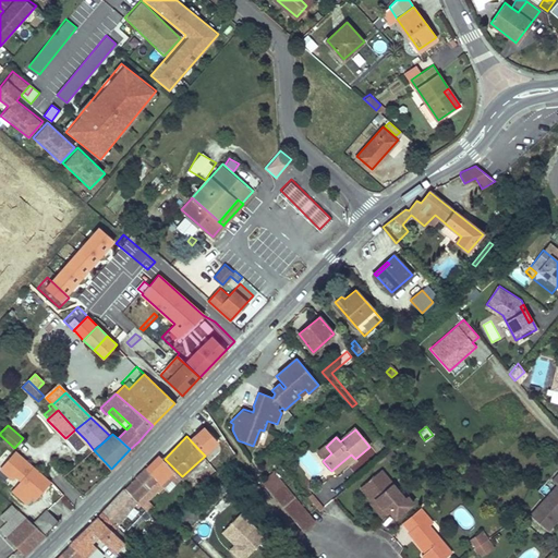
[(94,450),(86,440),(81,445),(89,455),(94,450)]
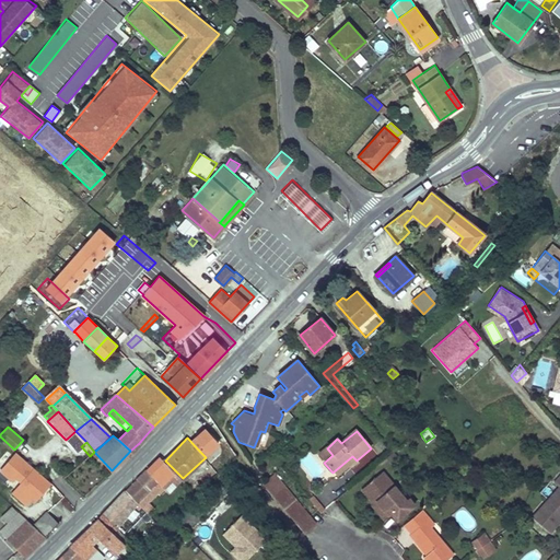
[(327,448),(318,455),(324,463),(333,455),(327,448)]
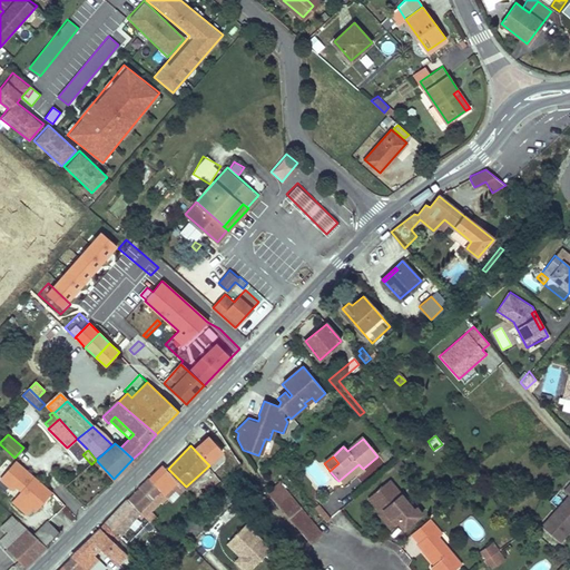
[(160,468),(150,478),(140,487),(128,498),(136,508),(137,508),(139,511),(157,492),(161,489),(165,493),(179,480),(169,470),(168,469),(164,464),(160,468)]
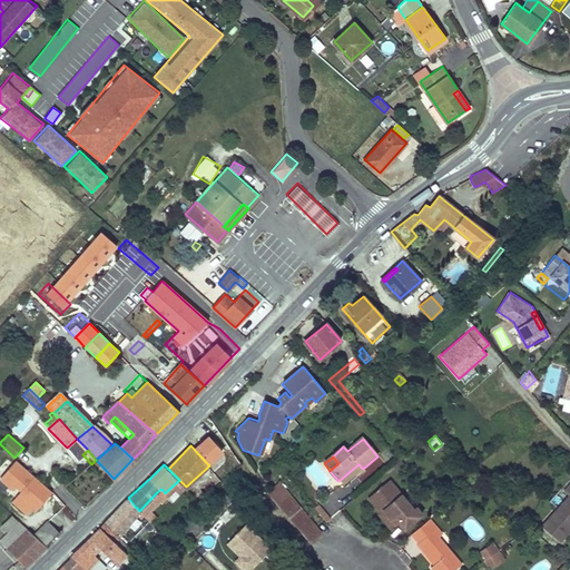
[(359,464),(338,481),(342,485),(363,469),(359,464)]
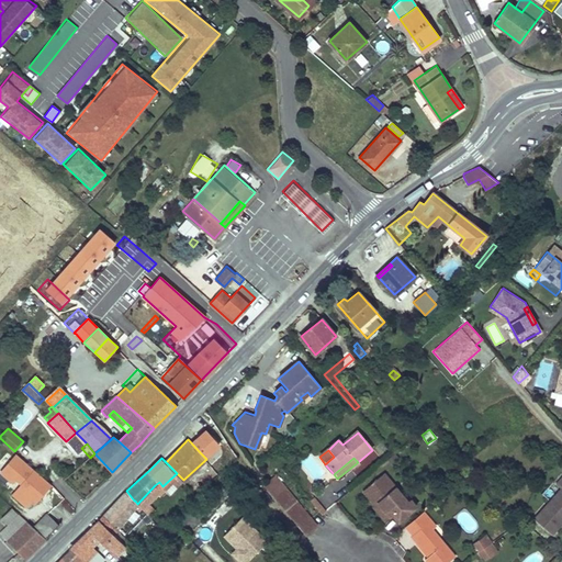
[(51,483),(35,469),(26,479),(24,478),(21,481),(23,483),(13,494),(25,506),(31,501),(34,503),(51,483)]
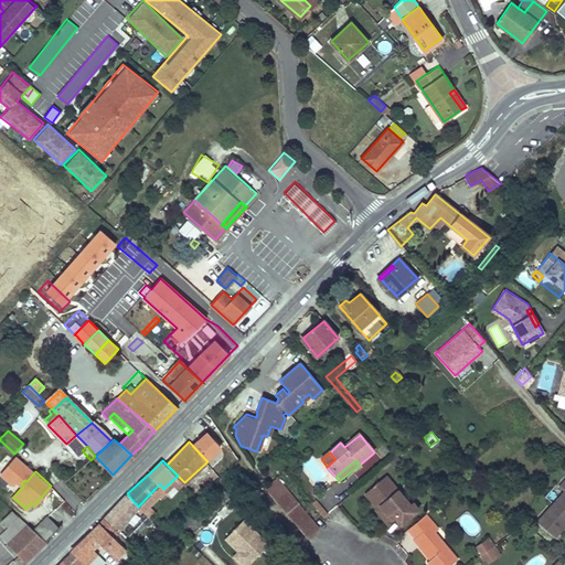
[(146,499),(138,507),(144,512),(150,505),(166,490),(171,496),(184,482),(178,476),(163,489),(160,484),(156,488),(151,493),(146,499)]
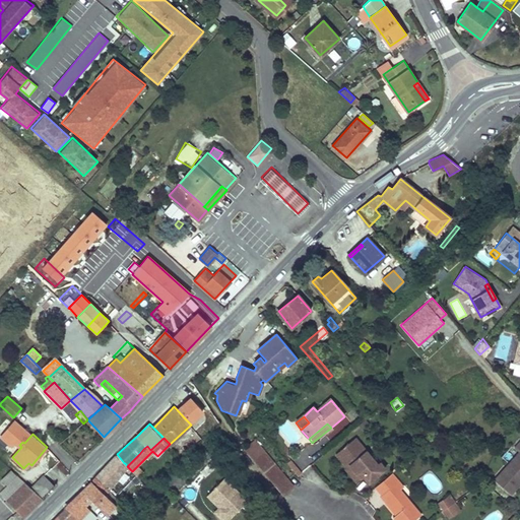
[(512,496),(519,485),(519,439),(513,448),(517,451),(493,478),(512,496)]
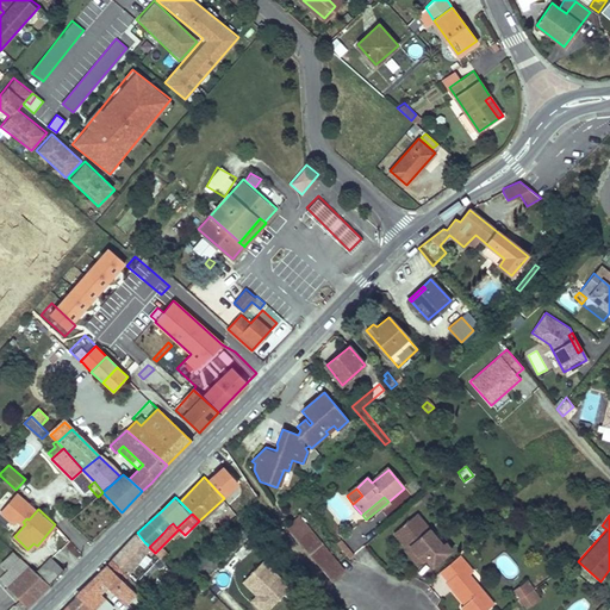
[(298,516),(285,528),(331,583),(344,571),(298,516)]
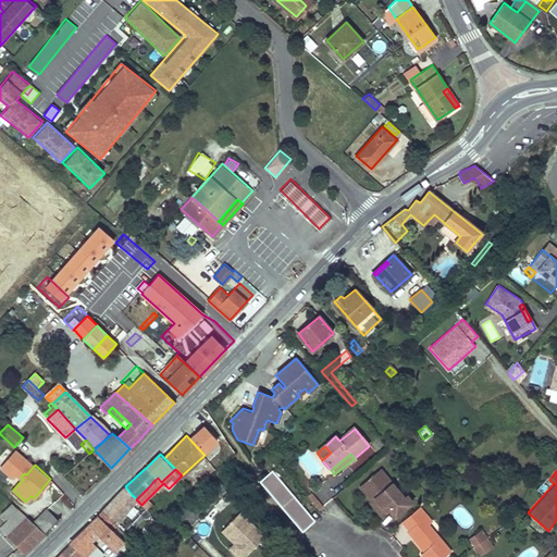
[(381,471),(360,487),(372,503),(375,500),(386,515),(388,512),(395,519),(412,504),(407,496),(404,498),(381,471)]
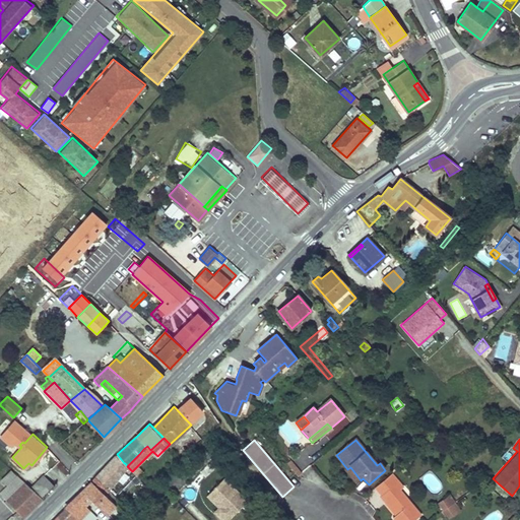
[(101,471),(95,476),(108,489),(127,466),(125,463),(124,463),(117,454),(115,457),(101,471)]
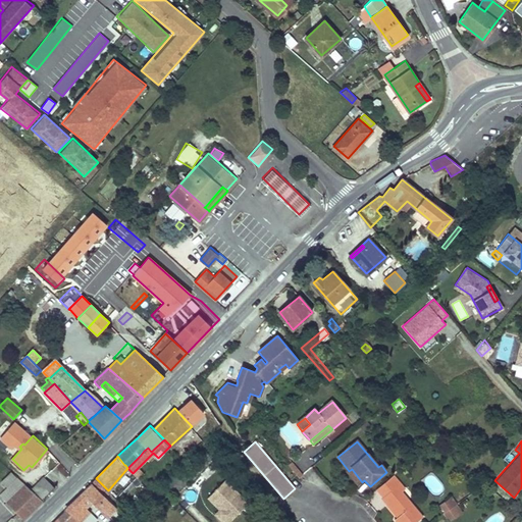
[(288,465),(299,478),(303,474),(293,461),(288,465)]
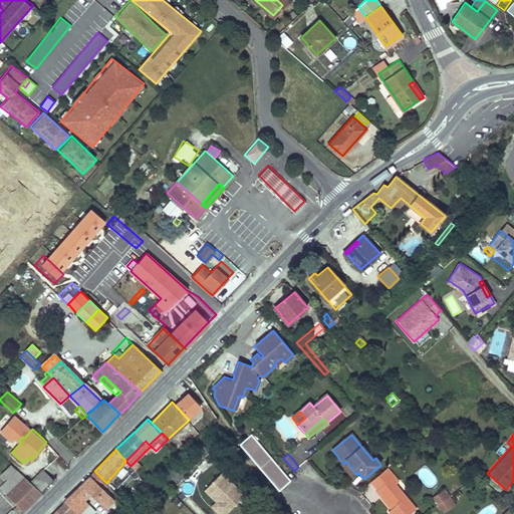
[(142,464),(137,460),(131,466),(134,469),(135,470),(142,464)]
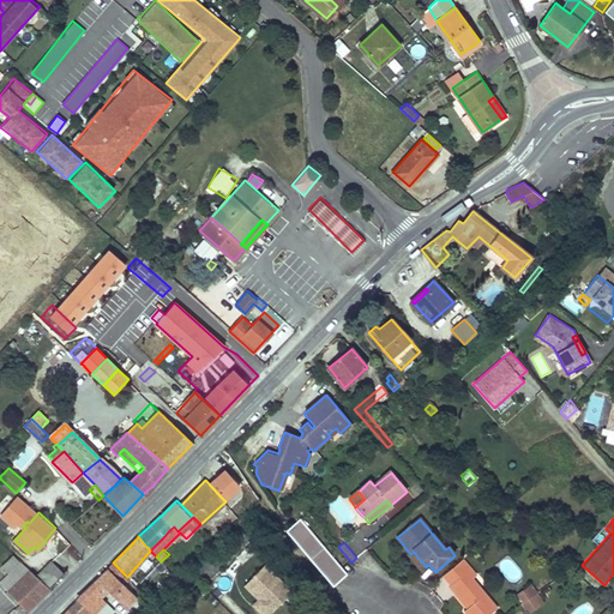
[(410,554),(408,555),(421,571),(426,567),(414,552),(410,554)]
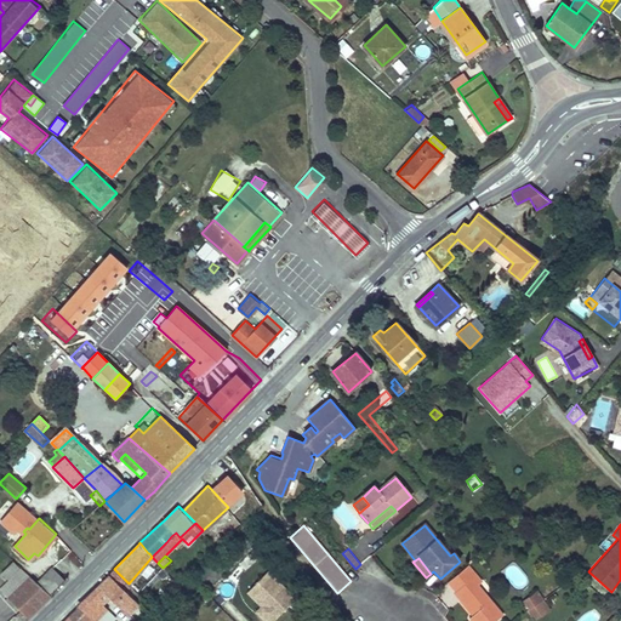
[(12,563),(3,574),(7,579),(20,568),(12,563)]
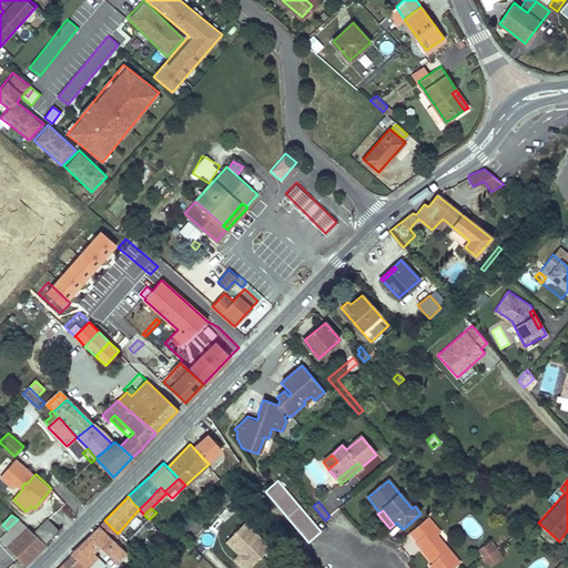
[(428,518),(418,526),(425,534),(416,541),(414,543),(419,549),(423,547),(435,561),(433,564),(429,567),(453,567),(459,564),(432,529),(434,527),(428,518)]
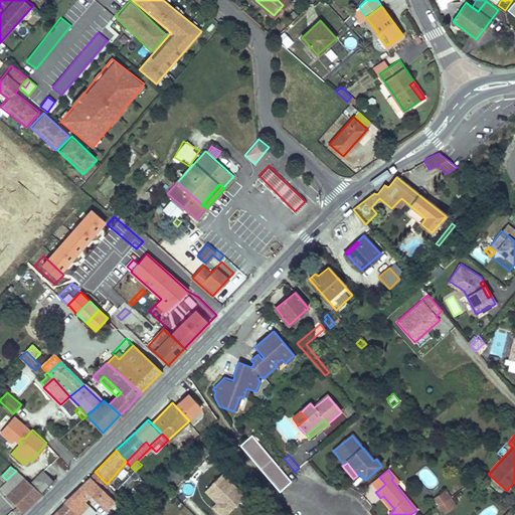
[(18,472),(0,489),(23,512),(41,494),(27,481),(18,472)]
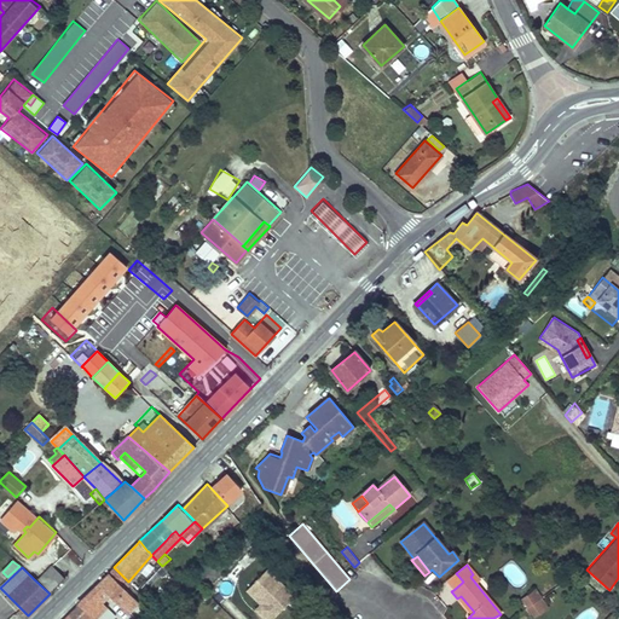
[(77,603),(79,605),(92,618),(105,605),(100,600),(108,593),(126,611),(137,599),(123,585),(128,582),(114,567),(88,594),(77,603)]
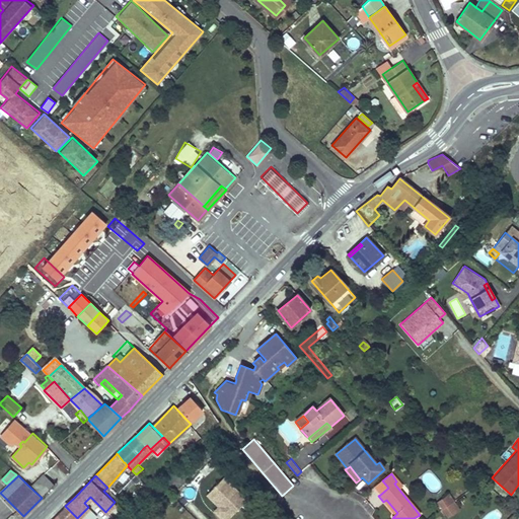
[(228,518),(246,501),(223,477),(206,495),(218,507),(223,512),(219,516),(222,518),(228,518)]
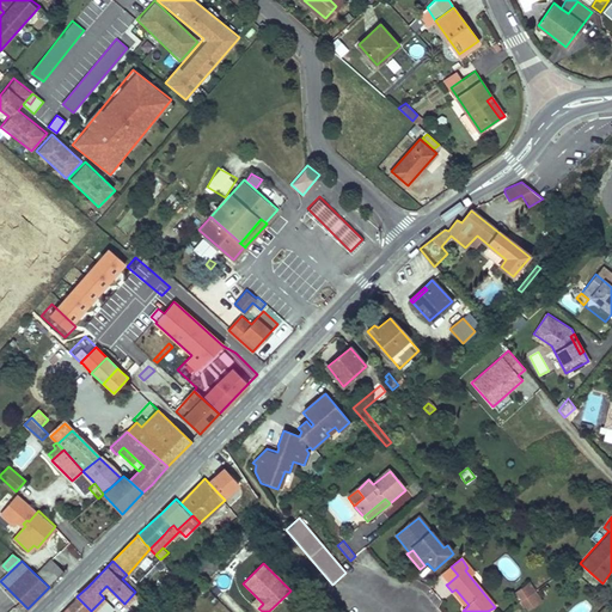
[(36,568),(32,571),(49,587),(61,575),(53,567),(44,575),(36,568)]
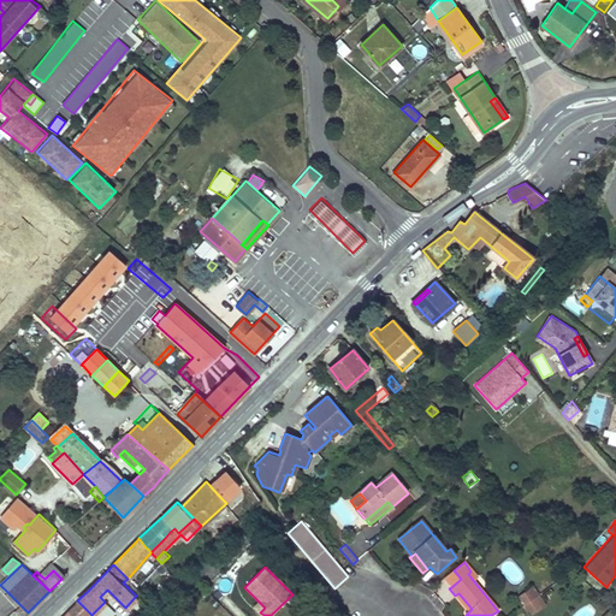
[(454,570),(444,579),(451,587),(461,579),(454,570)]
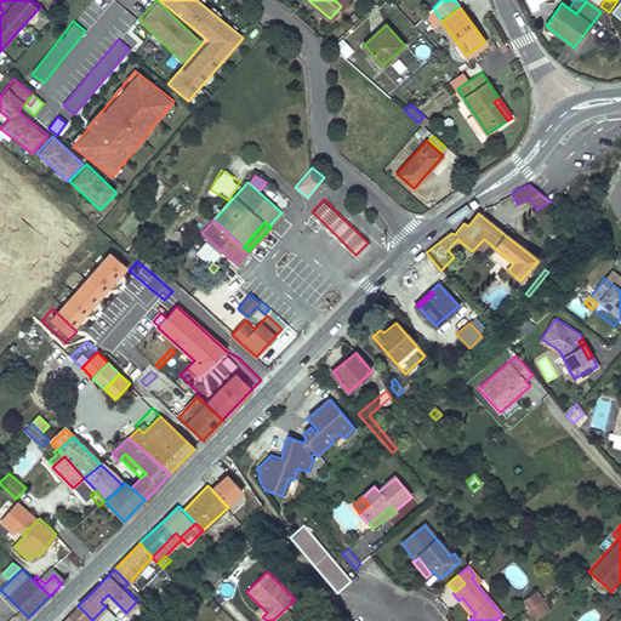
[(533,597),(539,604),(543,600),(537,593),(533,597)]
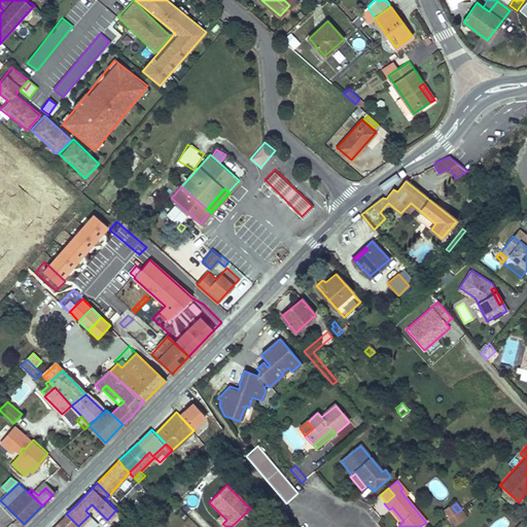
[(445,512),(449,518),(457,513),(452,506),(445,512)]
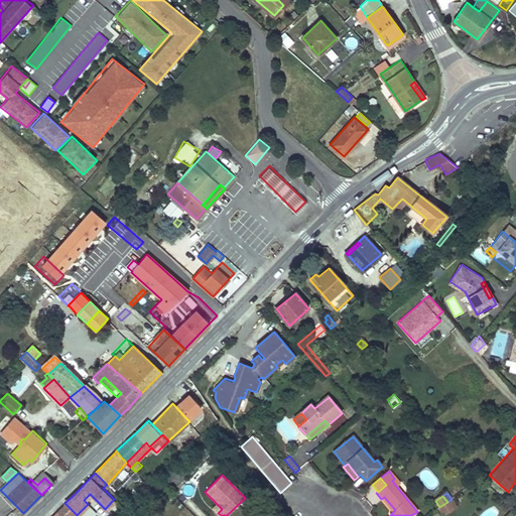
[(384,497),(381,499),(393,512),(395,510),(384,497)]
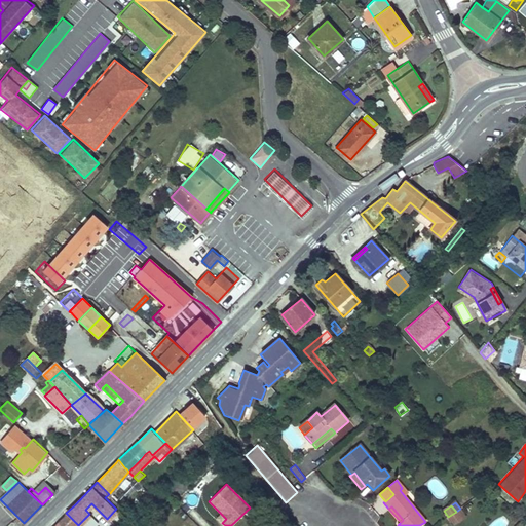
[(67,514),(59,523),(61,525),(79,525),(78,525),(67,514)]
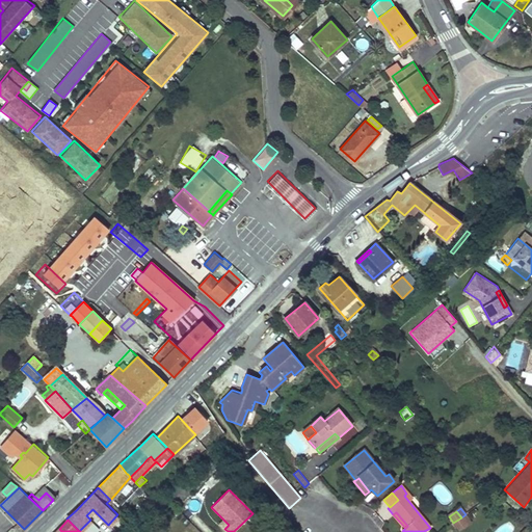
[(229,525),(223,520),(220,524),(224,529),(229,525)]
